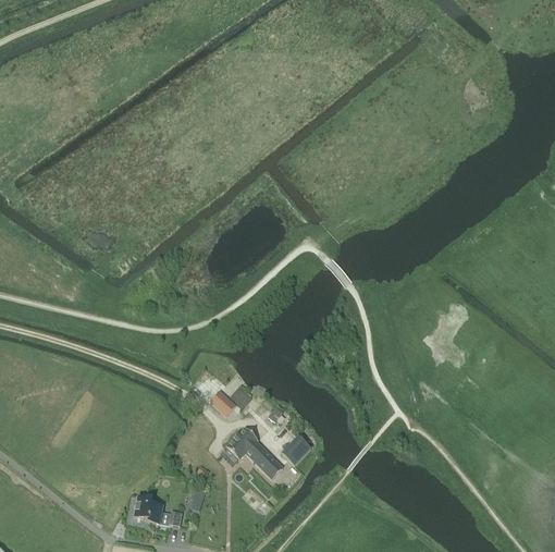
[(230,395),(236,401),(244,407),(253,396),(238,384),(231,394),(230,395)]
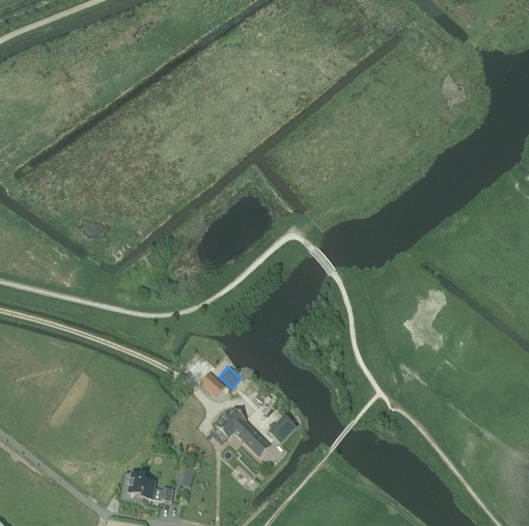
[(211,370),(201,381),(217,394),(226,384),(211,370)]
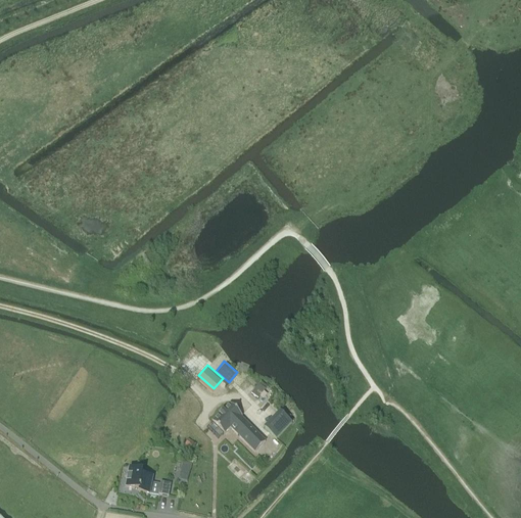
[(259,379),(252,389),(259,394),(267,385),(259,379)]
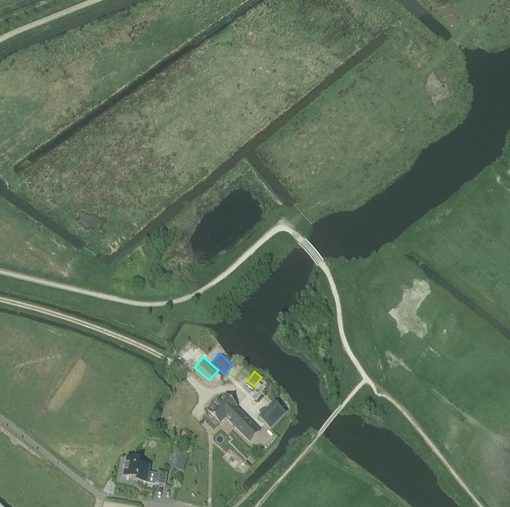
[(251,438),(261,428),(237,404),(238,403),(226,391),(209,408),(221,420),(227,414),(251,438)]
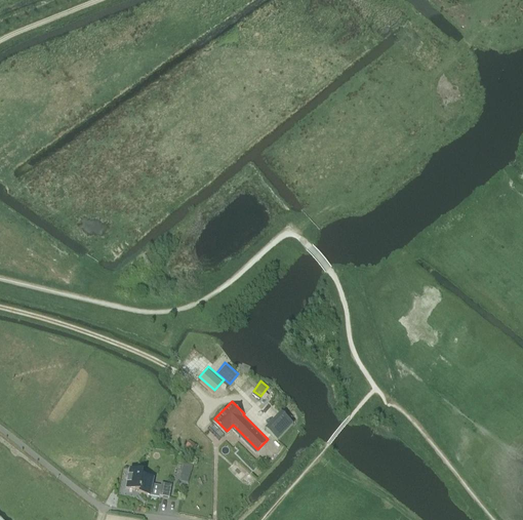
[(267,426),(278,437),(294,421),(282,409),(267,426)]
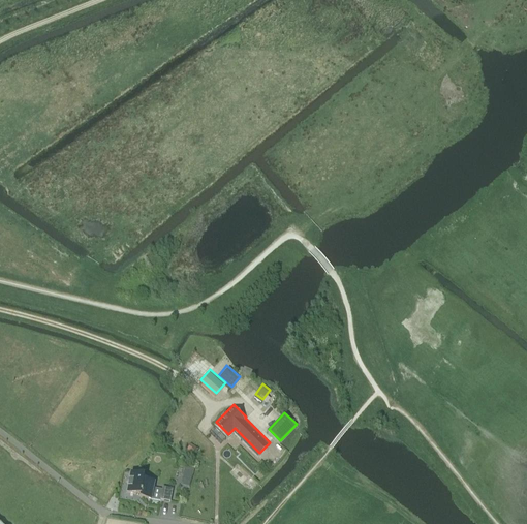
[(191,440),(188,445),(196,451),(199,445),(191,440)]
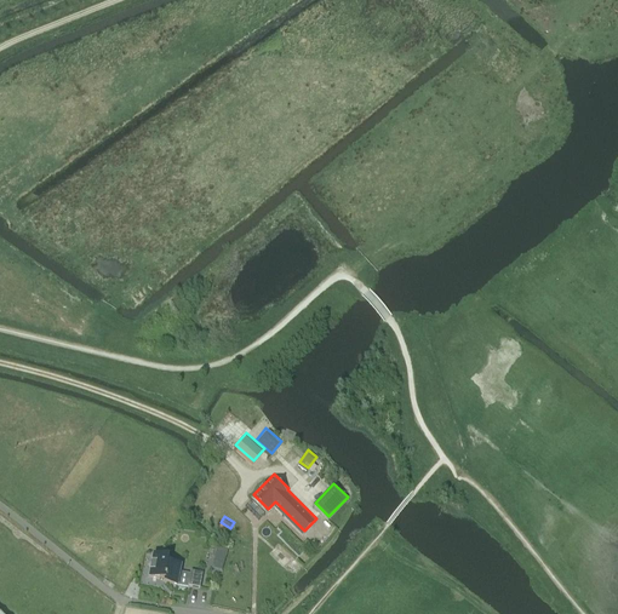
[(148,550),(142,580),(164,584),(172,591),(172,592),(173,586),(165,579),(177,581),(178,579),(189,581),(201,583),(205,568),(193,566),(192,569),(182,567),(183,556),(148,550)]
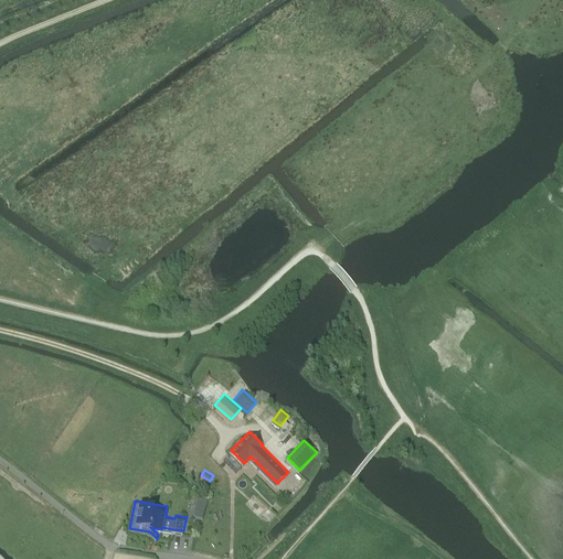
All buildings are outlined.
